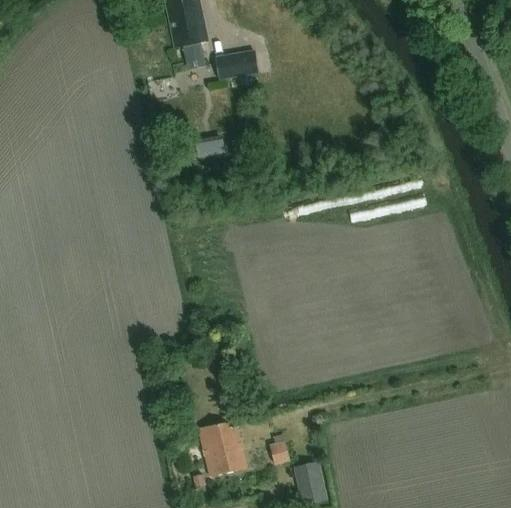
[(205,66),(200,41),(207,40),(198,0),(165,0),(175,46),(183,45),(188,69),(205,66)]
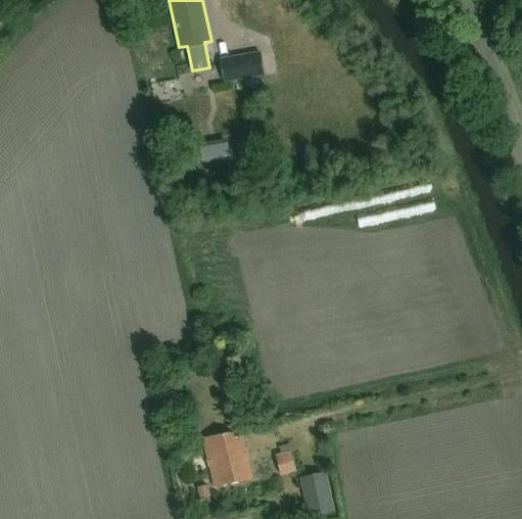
[(225,81),(265,74),(261,49),(221,56),(225,81)]
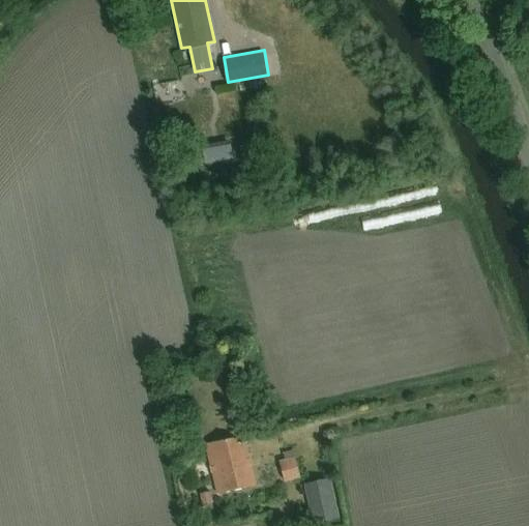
[(217,493),(255,484),(244,440),(236,442),(235,436),(205,442),(217,493)]
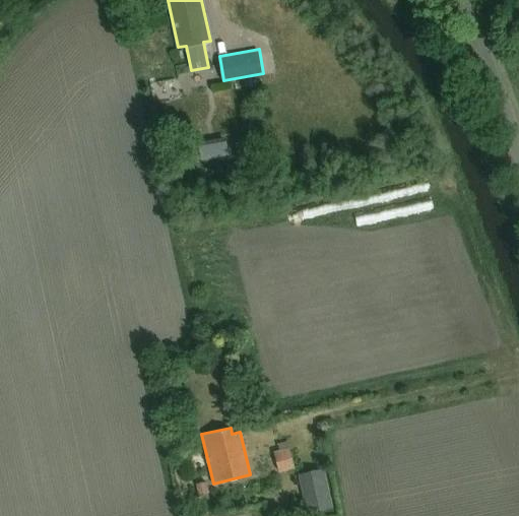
[(295,467),(289,447),(274,451),(279,471),(295,467)]
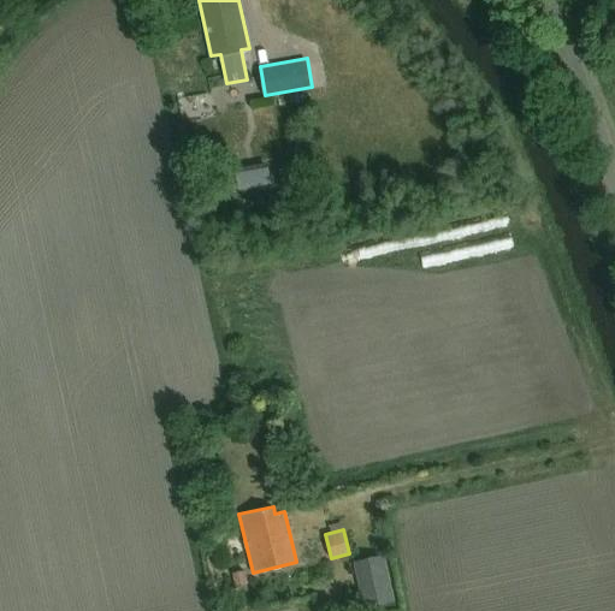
[(362,609),(394,601),(383,555),(353,562),(362,609)]
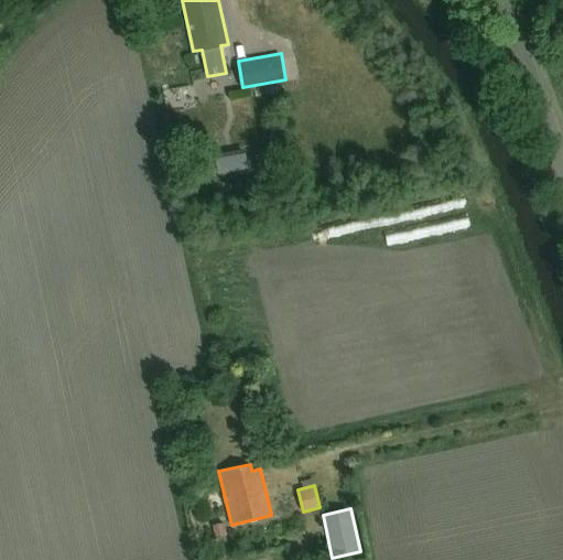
[(226,535),(223,521),(213,524),(216,537),(226,535)]
